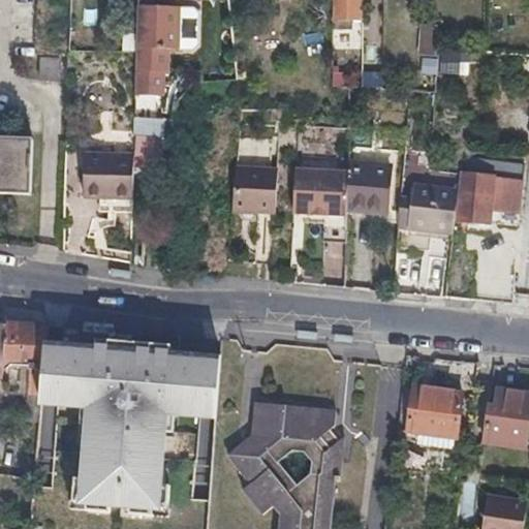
[(345,21),(351,21),(358,21),(358,0),(341,0),(342,2),(332,2),(332,33),(345,33),(345,21)]
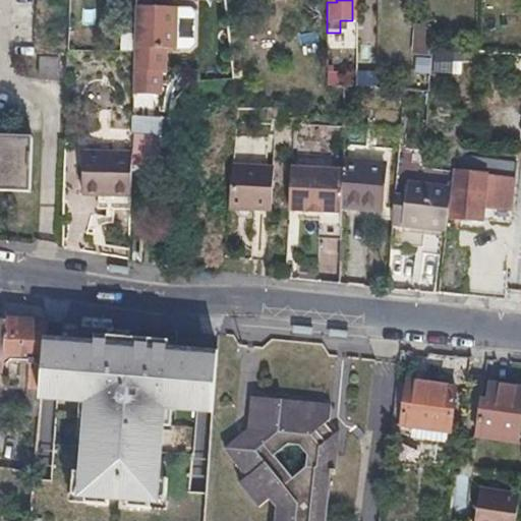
[(173,27),(172,7),(133,6),(132,27),(173,27)]
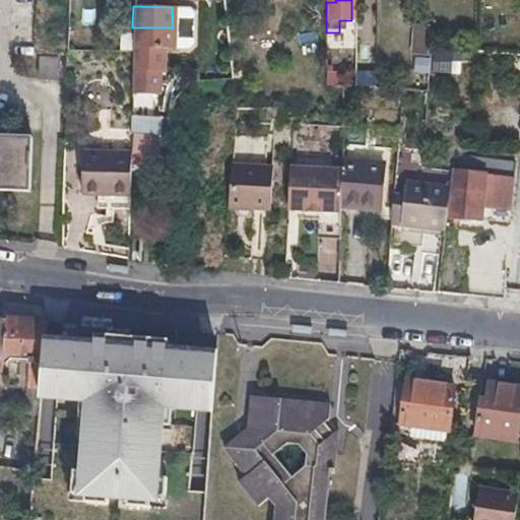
[(174,7),(172,7),(173,27),(132,27),(131,94),(158,95),(159,72),(164,72),(165,52),(172,52),(174,7)]
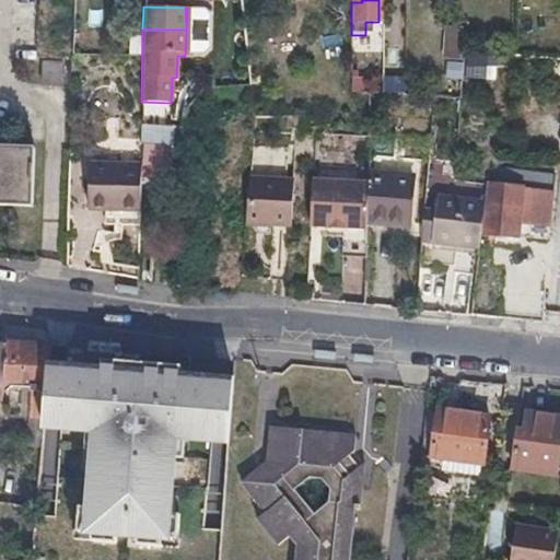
[(439,36),(439,57),(454,57),(454,36),(439,36)]
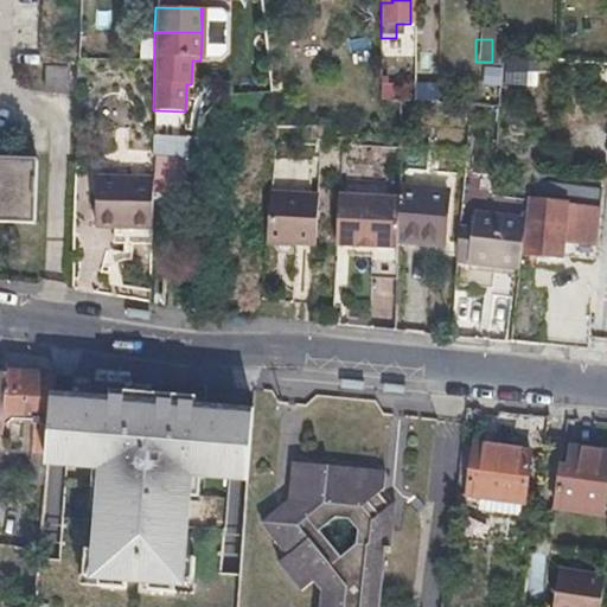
[(478,65),(479,85),(499,84),(497,64),(478,65)]
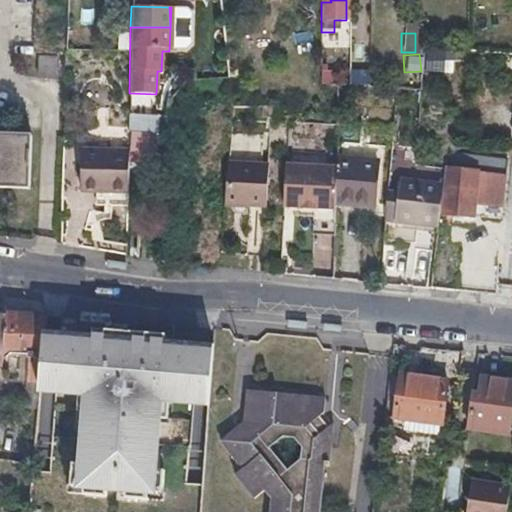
[(450,74),(451,58),(422,56),(421,72),(450,74)]
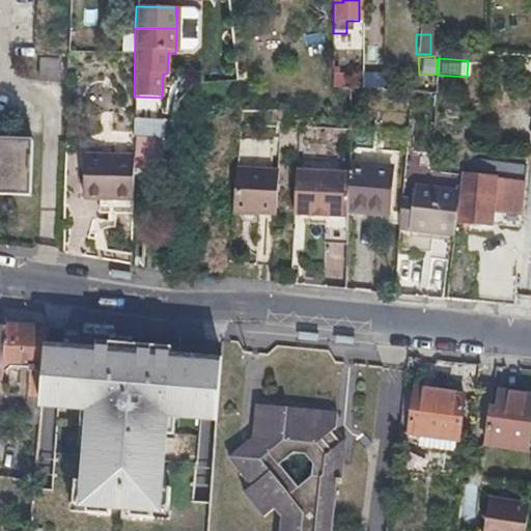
[(39,82),(49,83),(58,83),(58,62),(39,61),(39,82)]
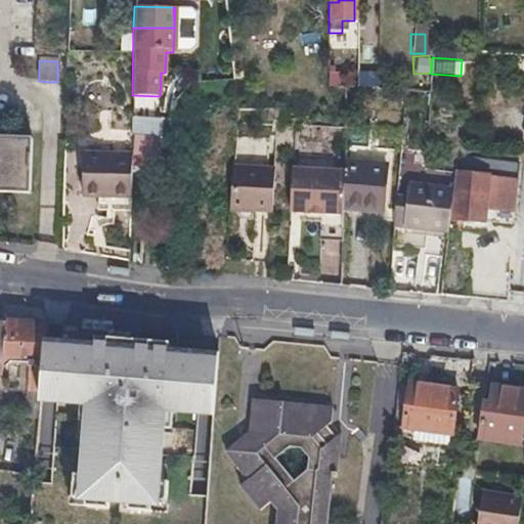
[(325,67),(324,88),(349,89),(350,68),(325,67)]
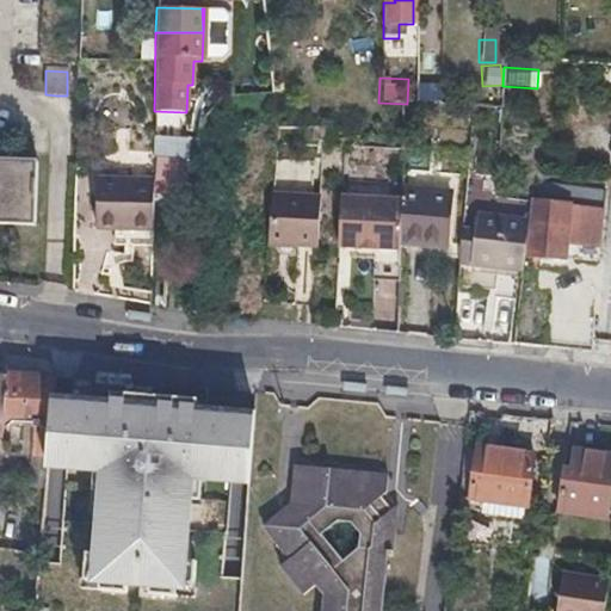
[(153,139),(150,161),(185,164),(186,141),(153,139)]
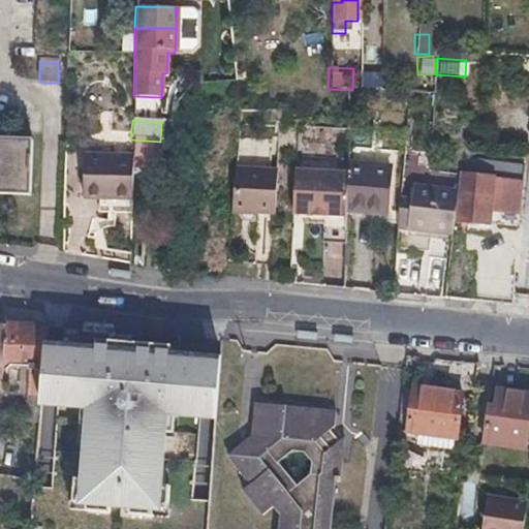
[(0,200),(28,201),(30,142),(0,139),(0,200)]
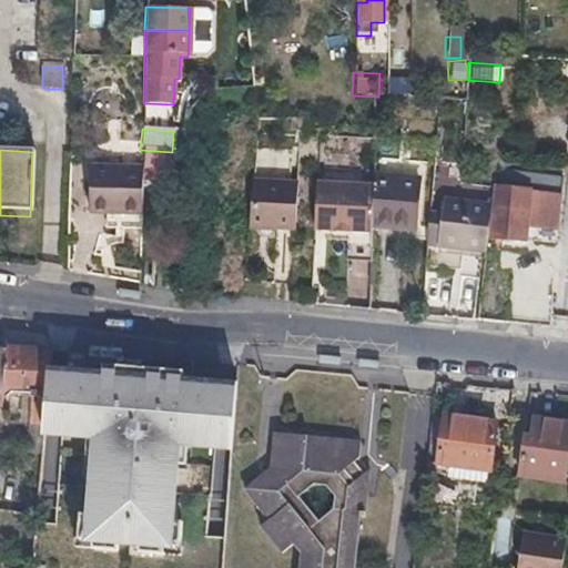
[(142,165),(115,165),(89,164),(88,212),(109,212),(142,212),(142,179),(142,169),(142,165)]
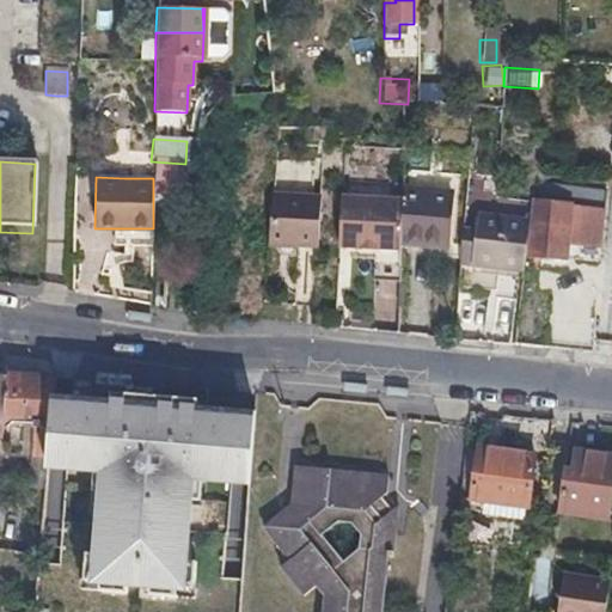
[(187,182),(153,182),(153,193),(187,193),(187,182)]
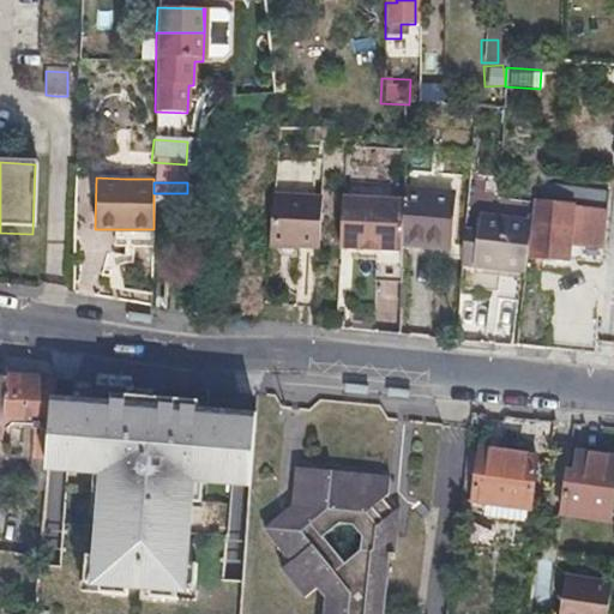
[(528,184),(525,221),(522,256),(559,259),(561,241),(593,244),(597,190),(528,184)]
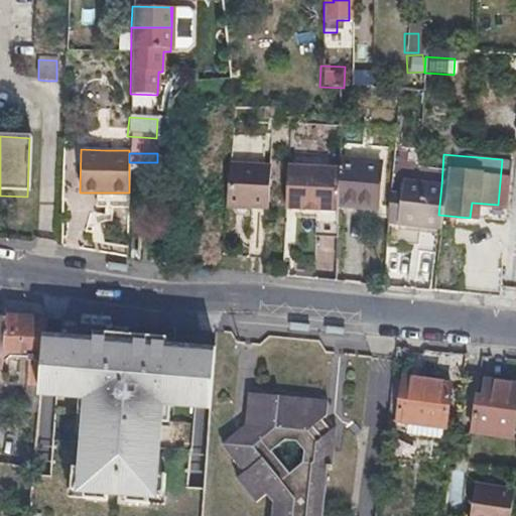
[(283,208),(336,211),(336,205),(336,167),(285,164),(283,208)]
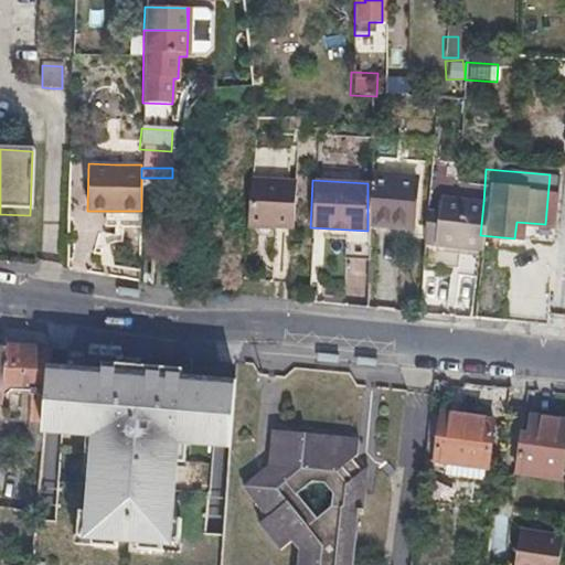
[(368,224),(387,225),(408,226),(411,182),(368,180),(368,183),(368,224)]
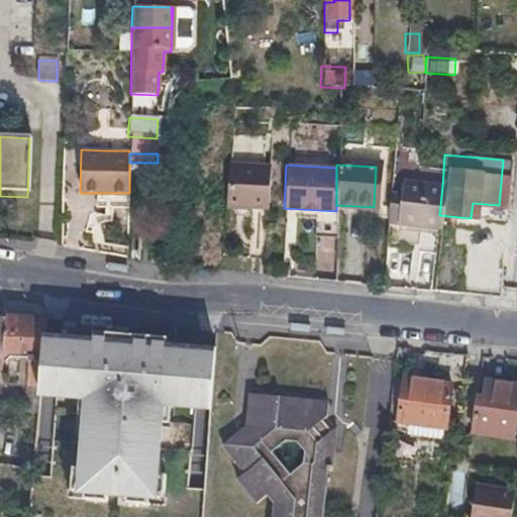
[(268,166),(249,166),(230,166),(230,207),(269,207),(268,166)]
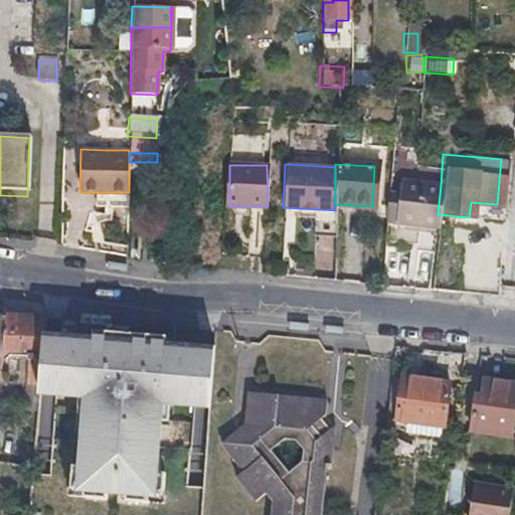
[(438,214),(441,185),(399,182),(397,194),(397,201),(387,200),(386,223),(437,228),(438,214)]
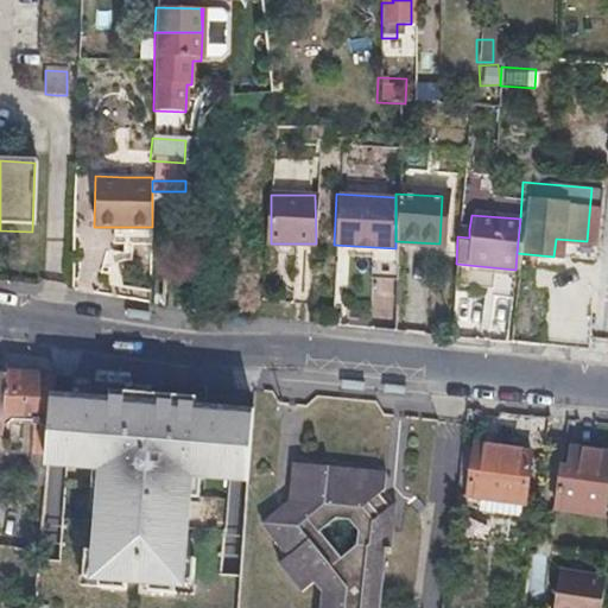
[(116,238),(151,238),(152,227),(116,227),(116,238)]
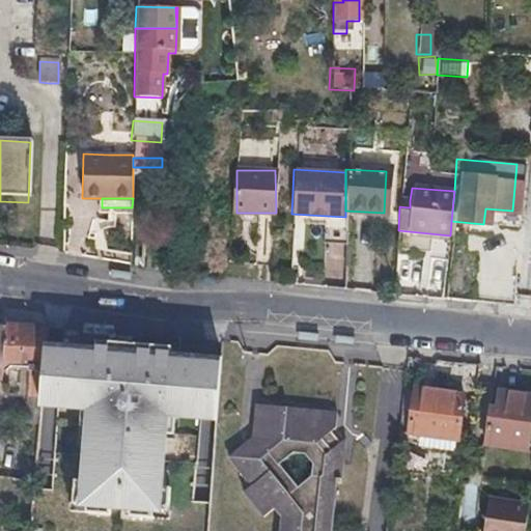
[(133,275),(114,273),(113,277),(113,280),(132,282),(133,275)]
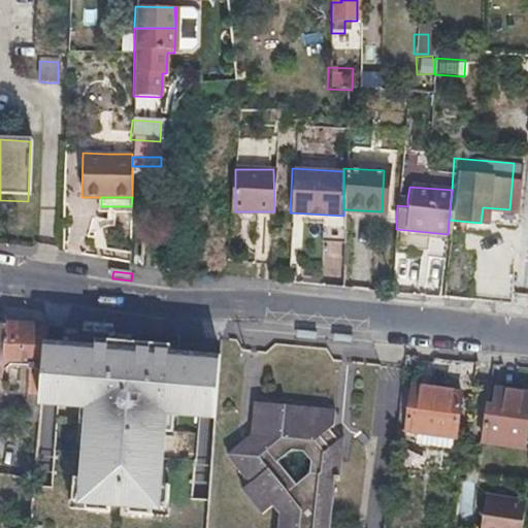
[(6,321),(6,324),(4,365),(32,367),(29,391),(41,392),(47,324),(6,321)]
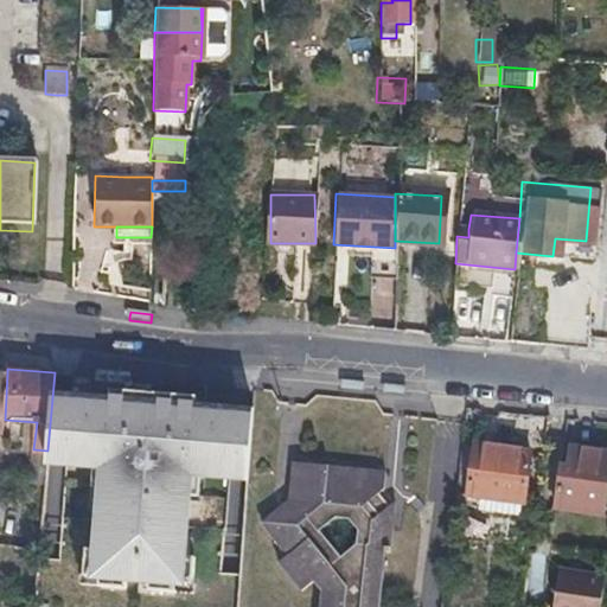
[(63,433),(88,435),(94,375),(66,374),(63,433)]
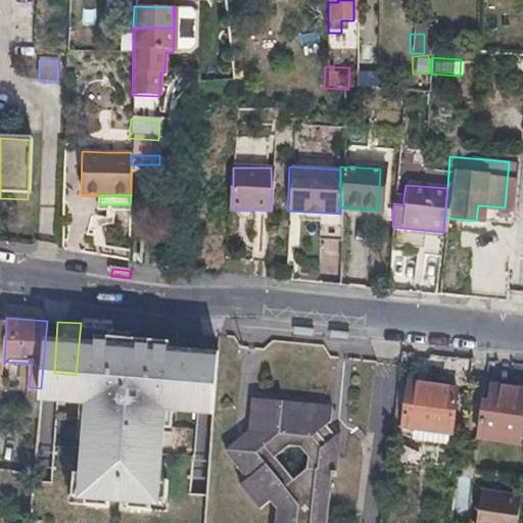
[(68,458),(86,460),(103,462),(108,395),(99,394),(102,352),(121,353),(123,326),(81,323),(76,375),(68,458)]
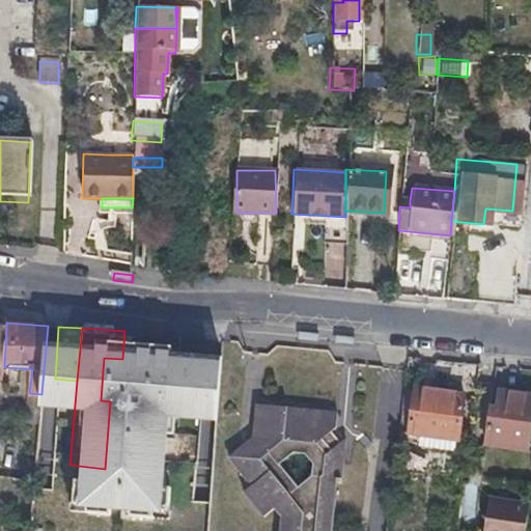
[(180,358),(171,357),(162,357),(158,404),(148,404),(139,502),(210,508),(223,338),(182,335),(180,358)]
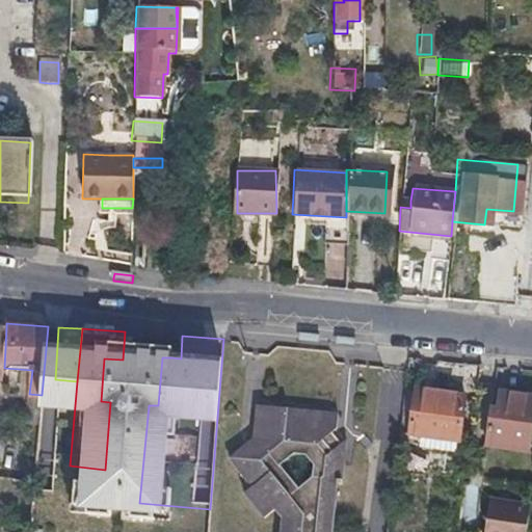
[(301,343),(320,344),(320,340),(320,337),(301,336),(301,343)]
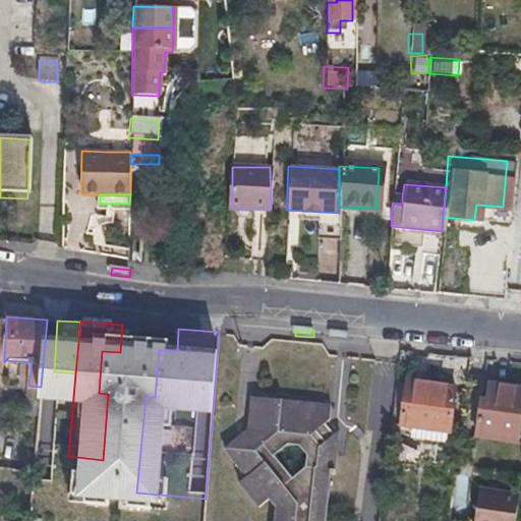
[(330,340),(349,341),(349,337),(349,334),(331,333),(330,340)]
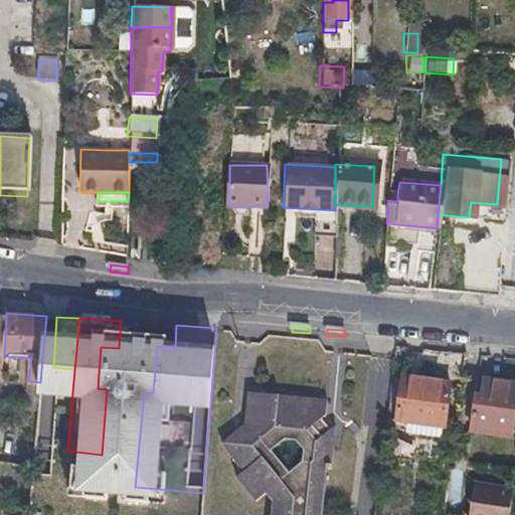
[(393,419),(418,422),(444,425),(449,382),(399,376),(393,419)]
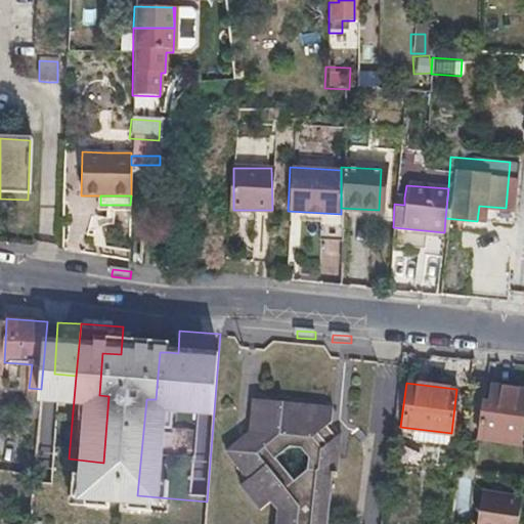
[(523,418),(523,392),(510,390),(492,388),(490,403),(485,402),(480,441),(521,446),(523,418)]
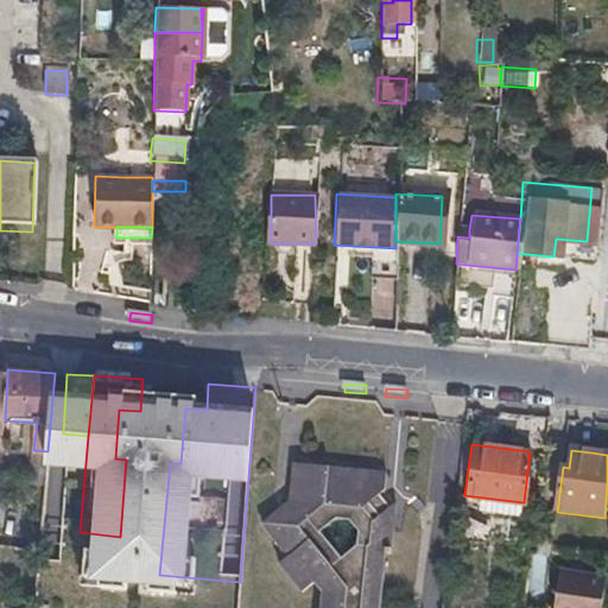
[(380,607),(387,551),(394,551),(397,527),(375,525),(377,517),(385,511),(374,496),(386,488),(387,466),(293,457),(290,495),(263,518),(287,552),(278,559),(302,590),(314,581),(322,589),(320,607),(380,607)]
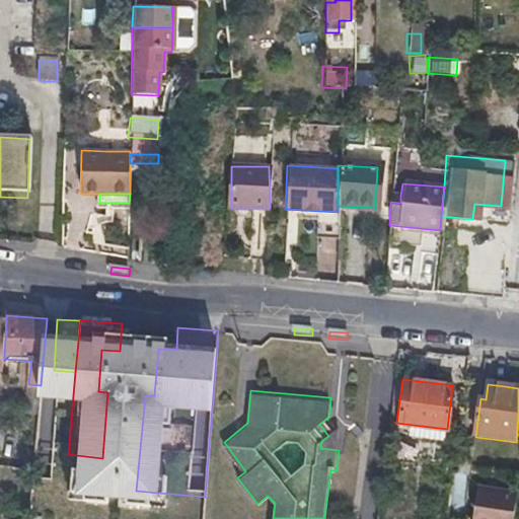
[(342,427),(328,436),(321,441),(320,448),(339,450),(342,427)]
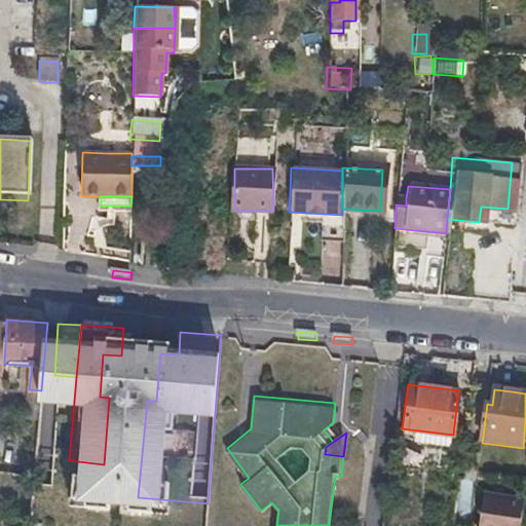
[(520,525),(524,499),(485,493),(479,525),(520,525)]
